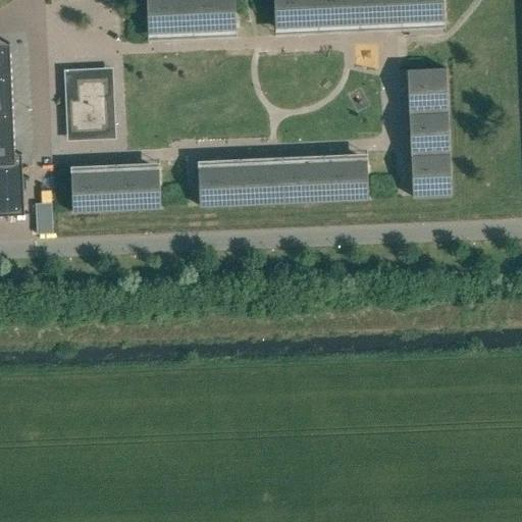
[(237,31),(235,0),(146,0),(148,34),(171,33),(171,35),(185,35),(185,33),(213,32),(213,34),(226,33),(226,31),(237,31)]
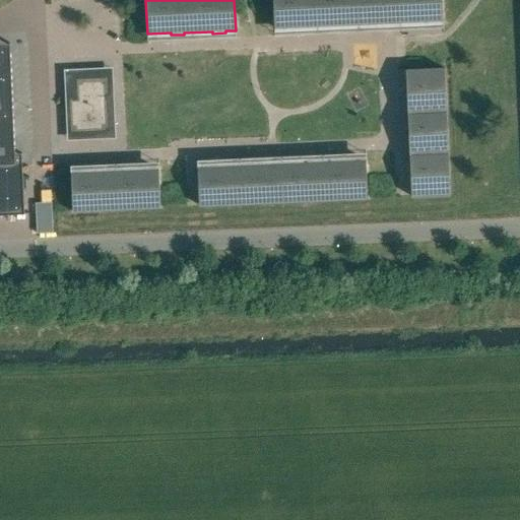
[(443,21),(441,0),(273,0),(274,28),(295,27),(295,29),(309,28),(309,26),(336,25),(336,27),(349,27),(349,25),(378,23),(378,25),(391,25),(391,23),(400,22),(418,22),(419,24),(433,23),(433,21),(443,21)]
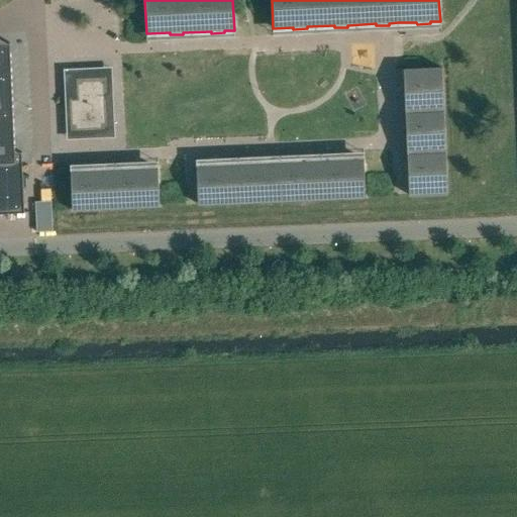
[(0,213),(25,213),(22,152),(15,152),(10,50),(0,50),(0,213)]
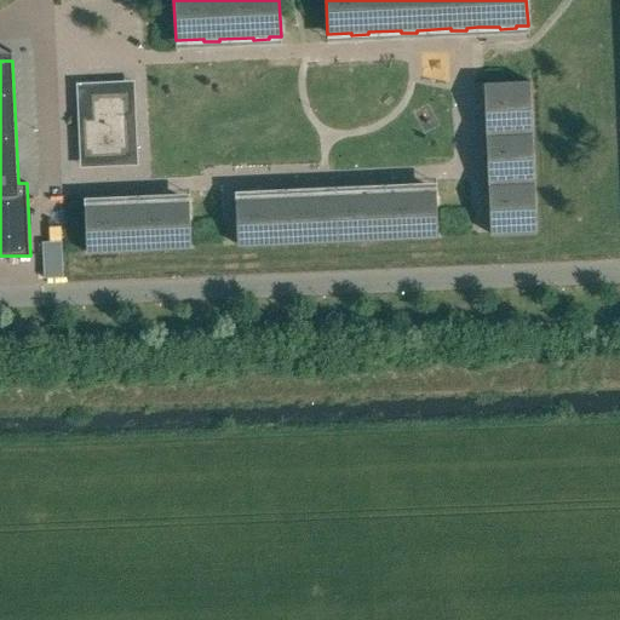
[(537,233),(530,82),(484,84),(484,96),(482,96),(483,113),(486,113),(487,145),(484,145),(484,161),(487,161),(489,195),(487,195),(487,211),(489,211),(491,235),(537,233)]
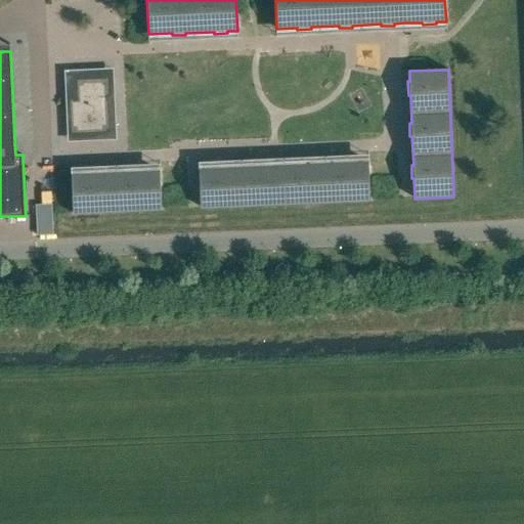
[(110,133),(107,98),(113,97),(112,86),(97,87),(97,77),(76,78),(77,97),(68,97),(70,135),(85,134),(84,124),(97,124),(98,133),(110,133)]
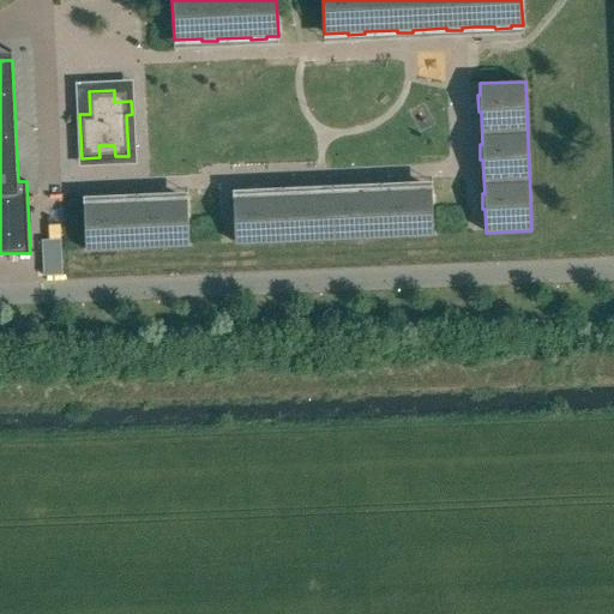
[(434,235),(432,190),(420,190),(420,187),(404,188),(404,191),(371,192),(371,190),(355,191),(355,193),(323,194),(323,192),(306,192),(306,194),(284,196),(274,197),(274,194),(257,194),(258,197),(234,198),(235,244),(286,241),(434,235)]
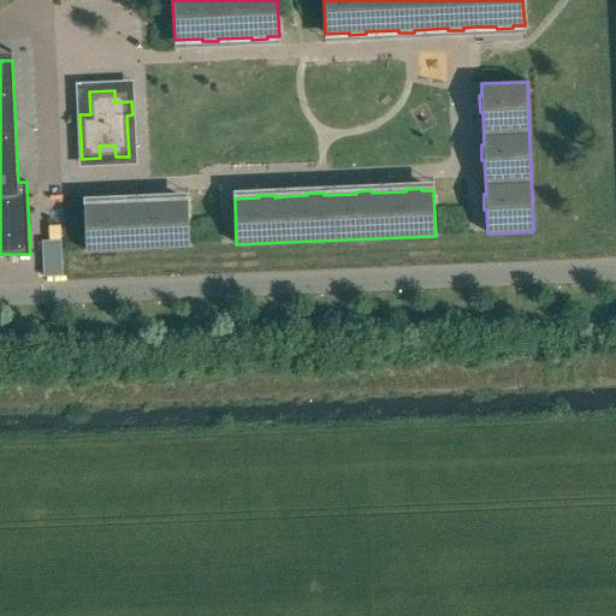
[(190,247),(188,201),(176,201),(176,199),(160,200),(160,202),(128,203),(128,201),(111,202),(111,205),(87,206),(89,252),(190,247)]
